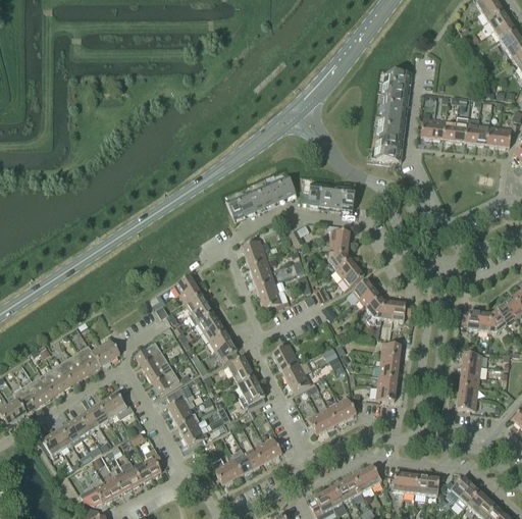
[(481,13),(498,2),(496,0),(479,0),(475,3),(481,13)]
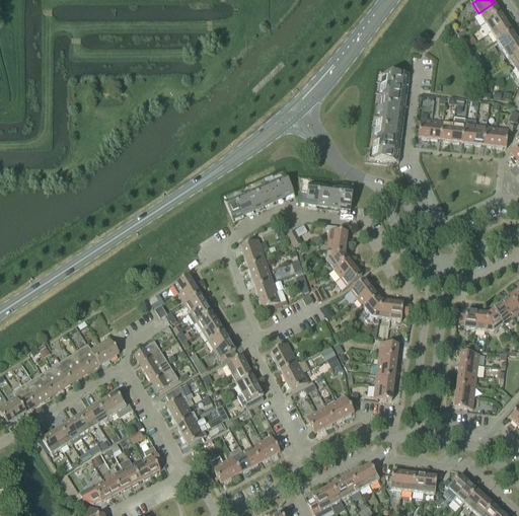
[(495,2),(478,13),(485,22),(500,12),(498,9),(499,9),(495,2)]
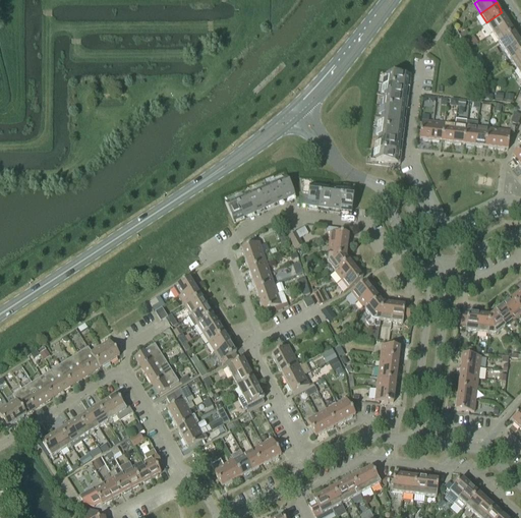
[(502,12),(486,22),(493,32),(509,20),(505,14),(504,14),(502,12)]
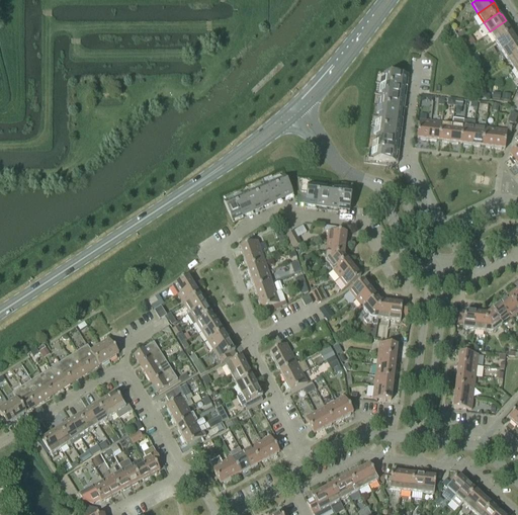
[(506,20),(490,31),(496,40),(511,30),(509,28),(510,27),(506,20)]
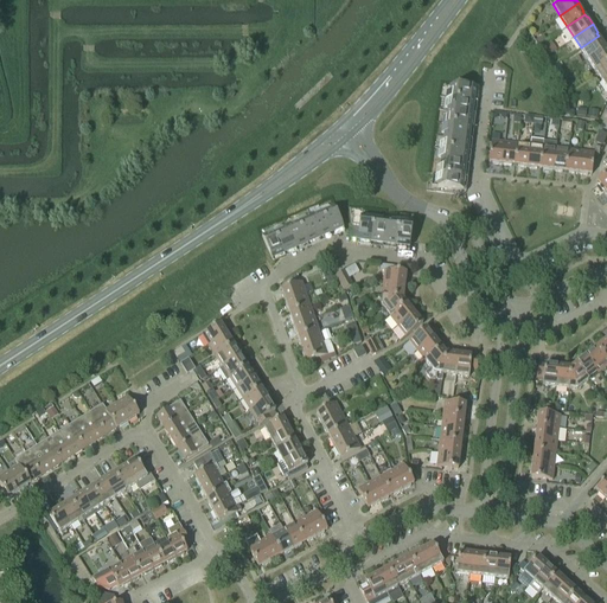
[(543,33),(535,39),(538,44),(547,39),(543,33)]
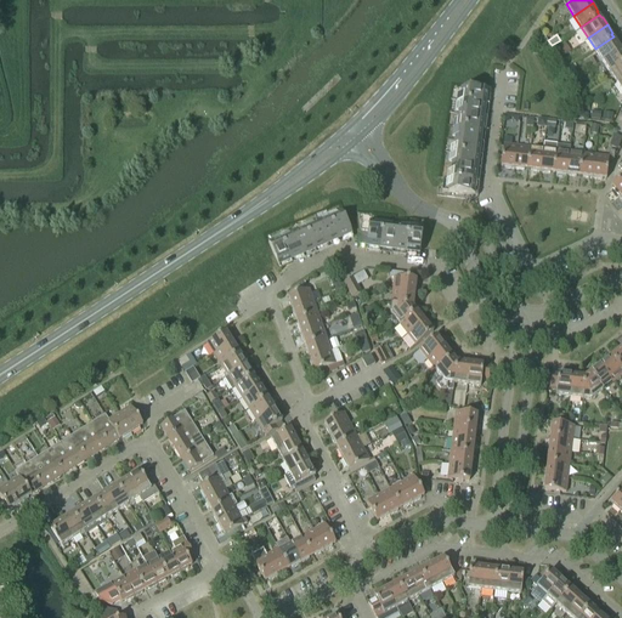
[(615,40),(614,37),(595,49),(601,60),(621,46),(616,39),(615,40)]
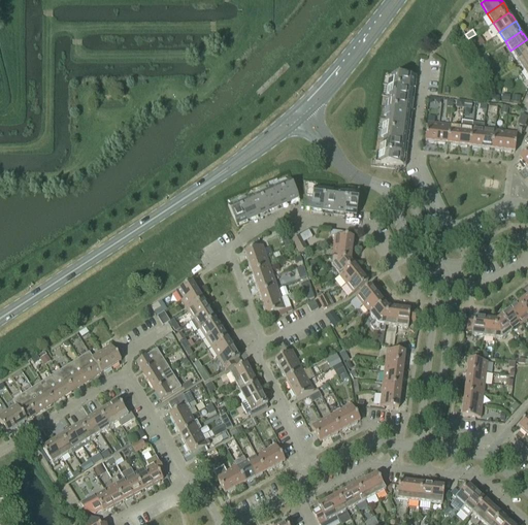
[(480,43),(475,37),(469,40),(470,41),(474,47),(480,43)]
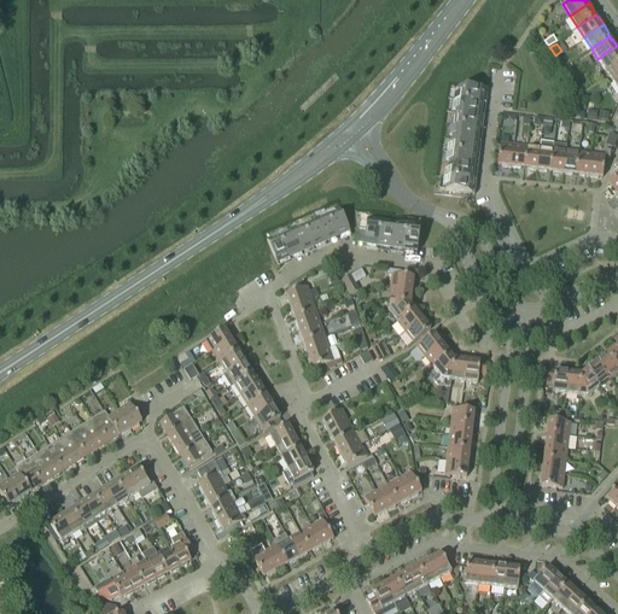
[(617,47),(617,46),(598,59),(605,70),(617,62),(617,47)]
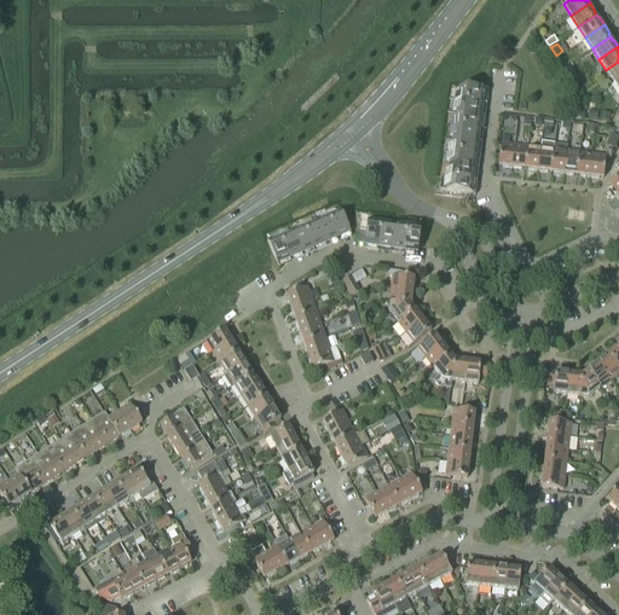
[(563,67),(571,77),(576,74),(571,67),(574,65),(572,62),(563,67)]
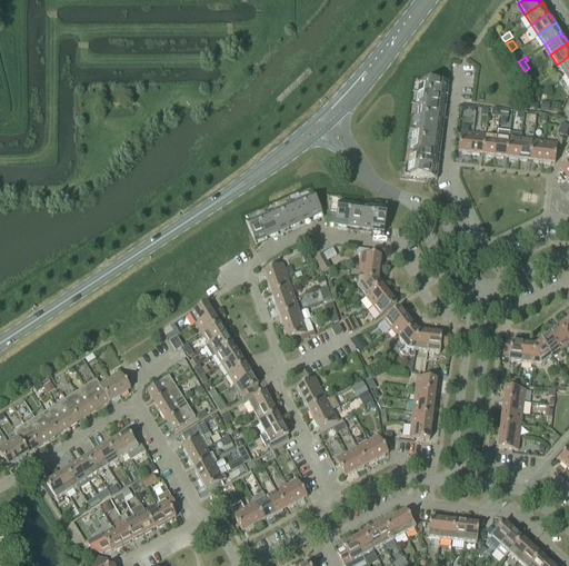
[(568,57),(557,65),(563,75),(568,70),(568,57)]
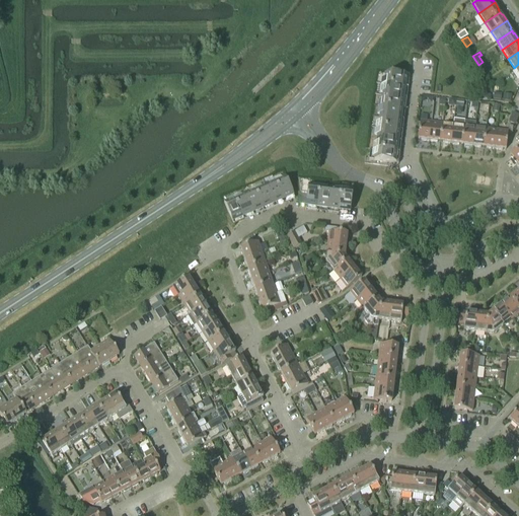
[(486,63),(477,68),(482,76),(490,70),(486,63)]
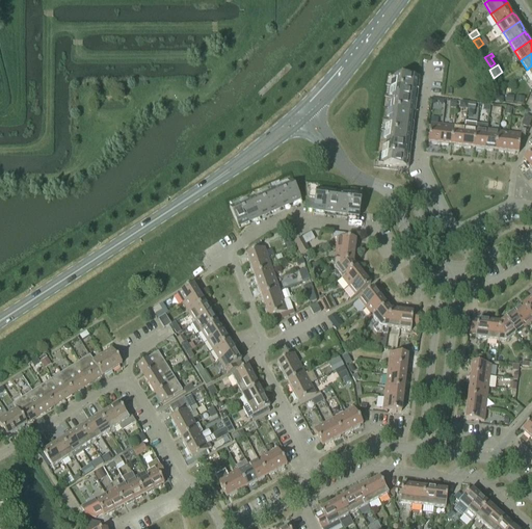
[(389,72),(388,83),(418,86),(420,76),(389,72)]
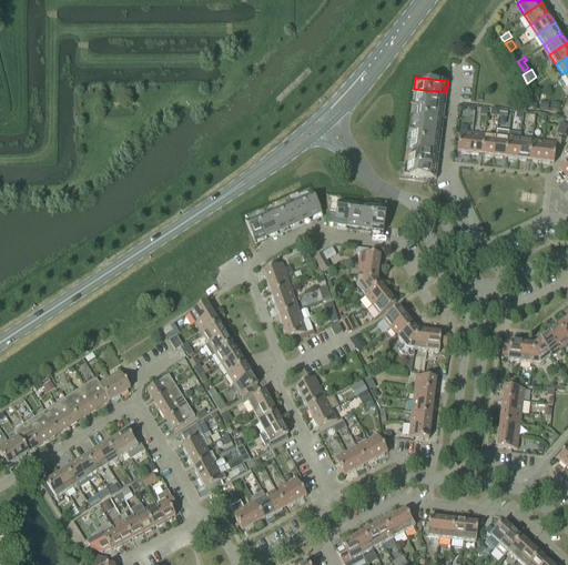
[(558,96),(565,98),(567,90),(559,88),(558,96)]
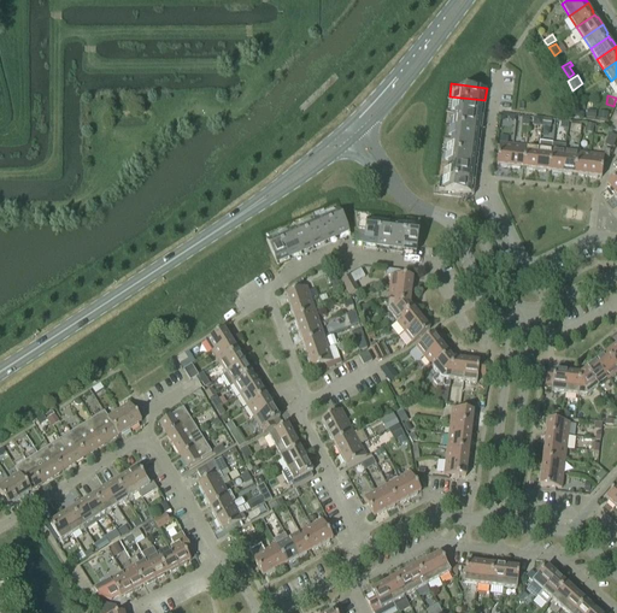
[(450,96),(448,110),(483,113),(485,100),(450,96)]
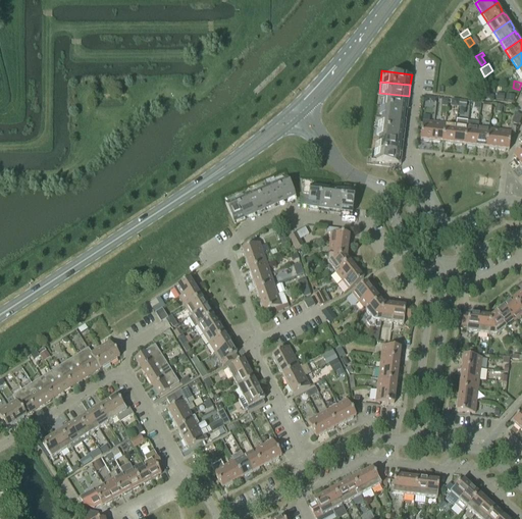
[(409,96),(379,93),(377,103),(408,107),(409,96)]
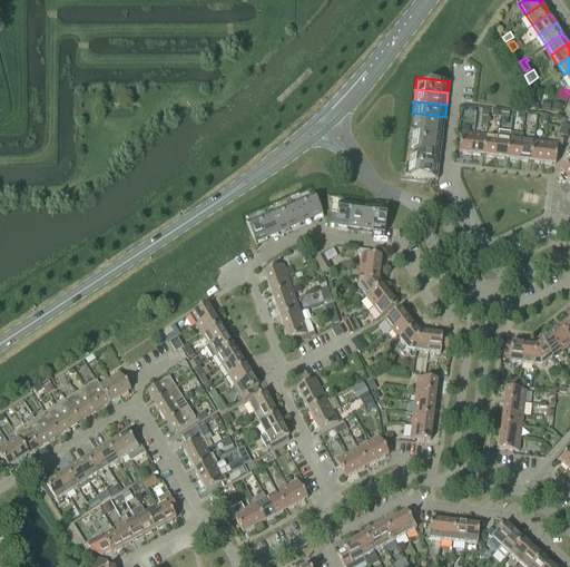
[(537,111),(528,110),(527,119),(536,120),(537,111)]
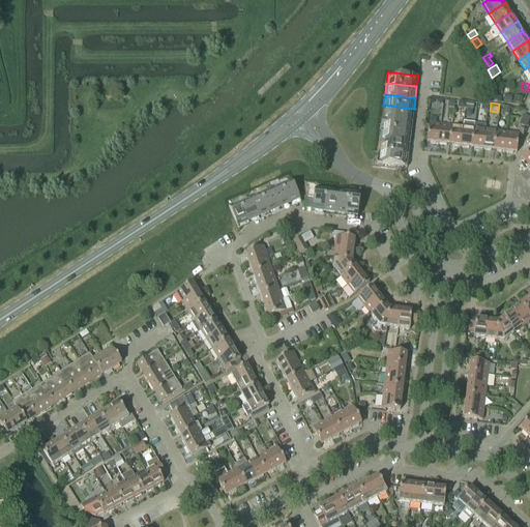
[(383,105),(382,116),(412,120),(414,109),(383,105)]
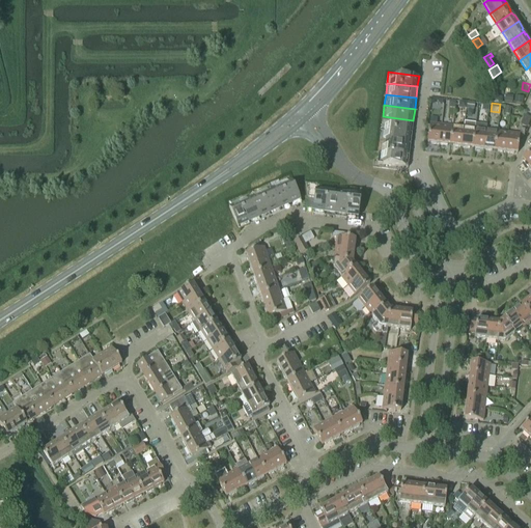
[(530,115),(524,113),(520,122),(527,126),(530,115)]
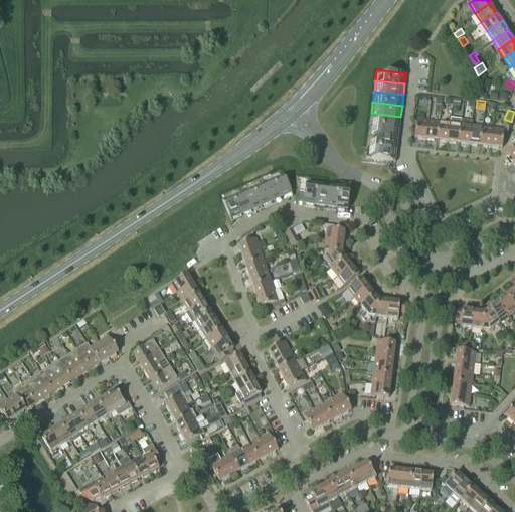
[(400,117),(371,113),(370,125),(399,128),(400,117)]
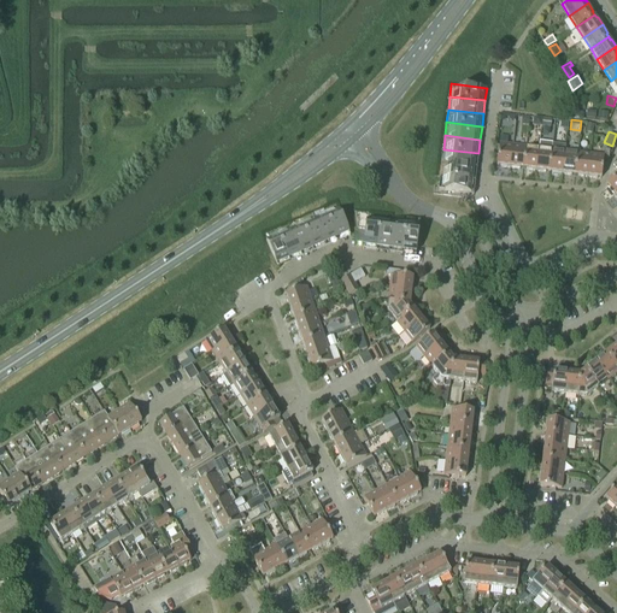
[(545,169),(548,169),(552,147),(552,141),(539,140),(539,146),(536,169),(545,170),(545,169)]
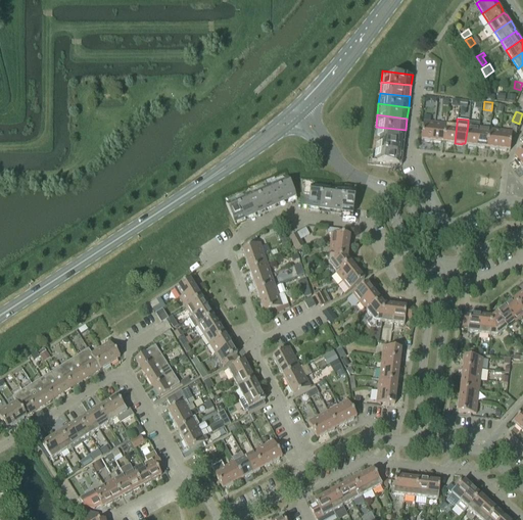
[(432,140),(434,121),(423,120),(421,138),(424,138),(424,139),(432,140)]
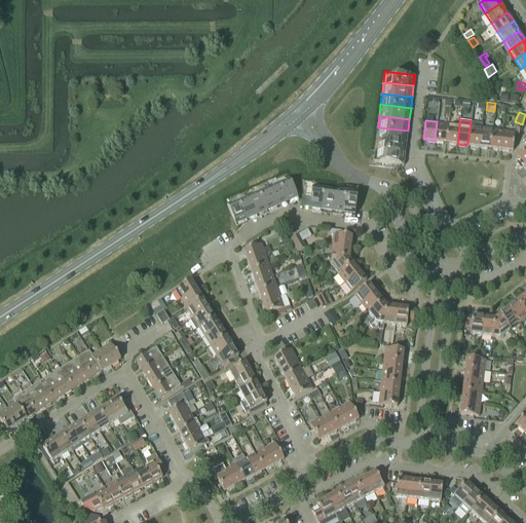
[(437,121),(435,141),(443,142),(443,141),(446,141),(448,122),(437,121)]
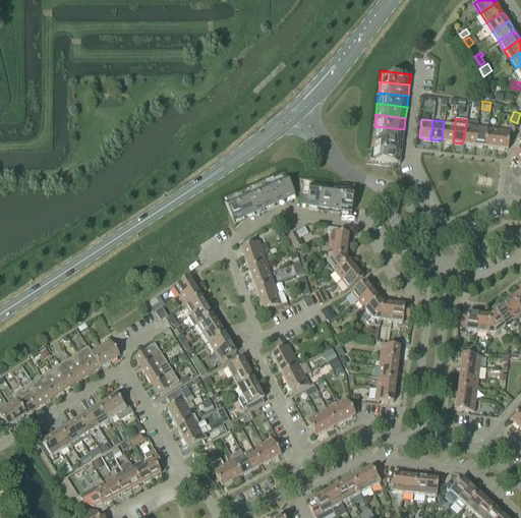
[(466,124),(463,142),(466,142),(466,145),(474,146),(476,125),(477,121),(466,120),(466,124)]
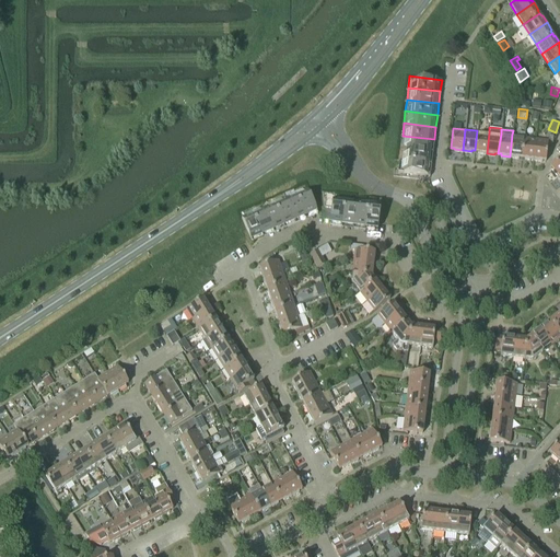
[(489,132),(477,130),(475,150),(478,151),(478,152),(487,153),(489,132)]
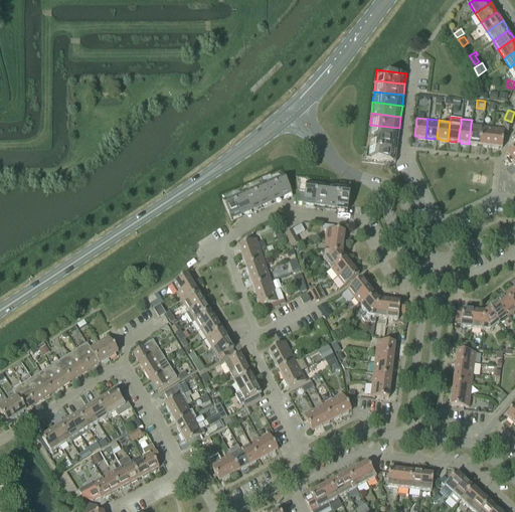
[(480,144),(482,126),(483,121),(478,120),(477,125),(471,124),(469,144),(477,144),(477,143),(480,144)]
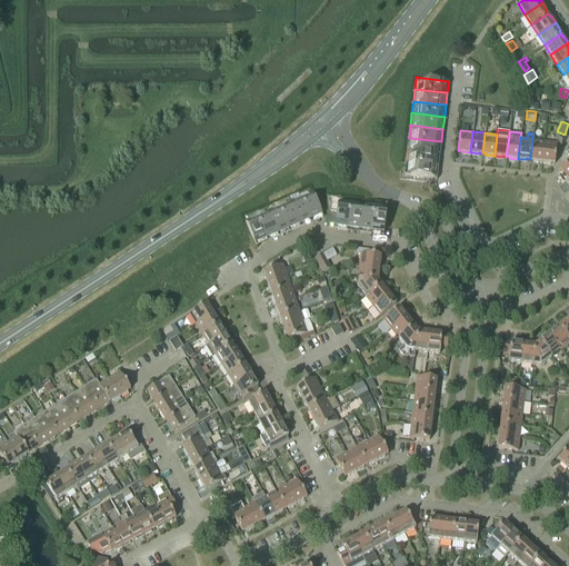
[(557,141),(545,140),(541,161),(550,162),(550,161),(555,161),(556,146),(561,147),(562,136),(557,136),(557,141)]
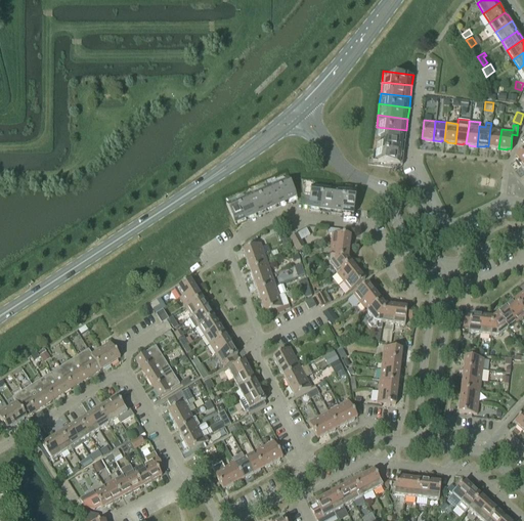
[(406,130),(377,127),(375,137),(404,140),(406,130)]
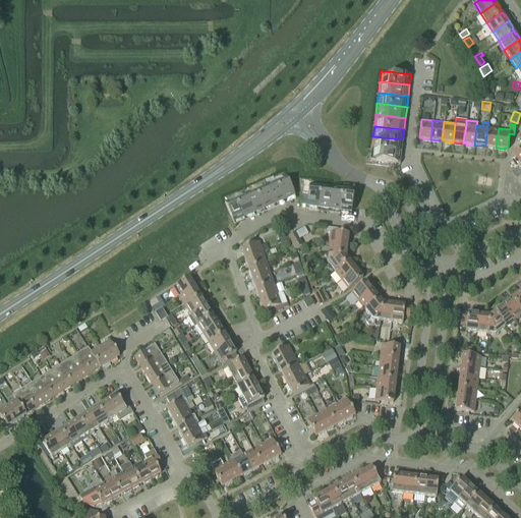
[(487,127),(485,146),(488,146),(488,147),(496,148),(499,128),(487,127)]
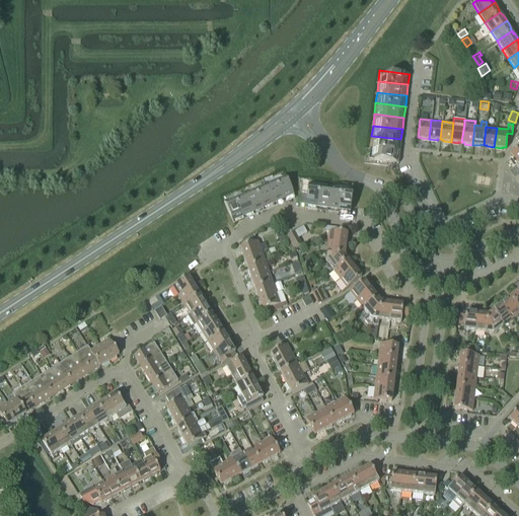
[(371,136),(370,146),(399,150),(400,139),(371,136)]
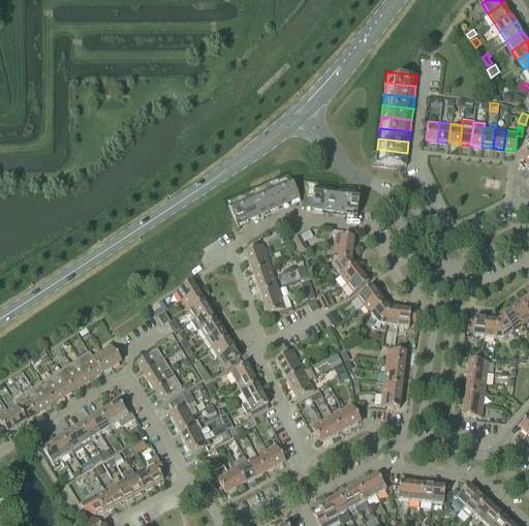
[(528,148),(520,156),(522,158),(522,159),(526,166),(528,163),(528,148)]
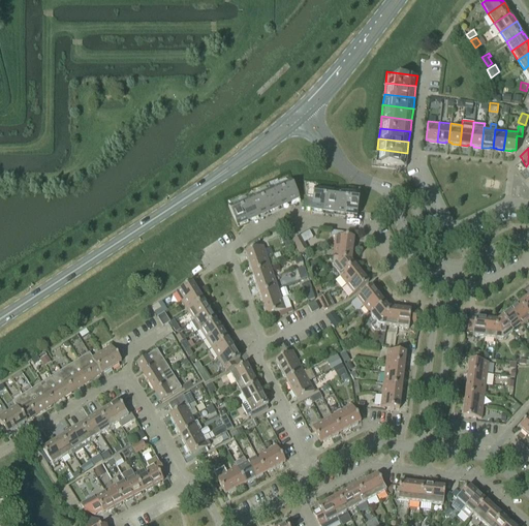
[(407,153),(377,149),(376,161),(406,164),(407,153)]
